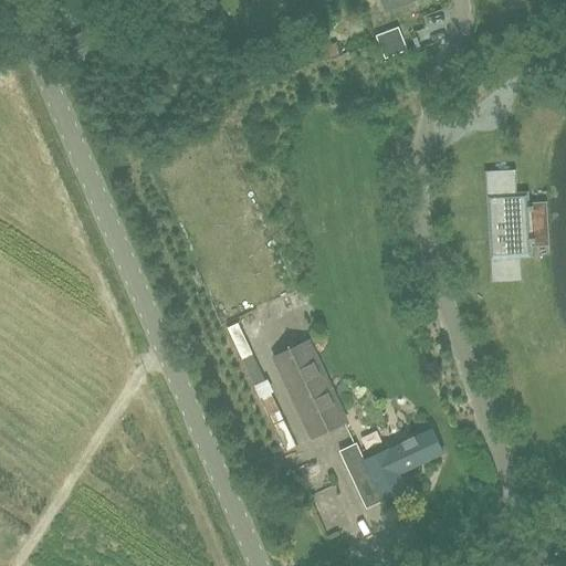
[(444,8),(421,14),(426,28),(415,31),(419,45),(452,37),(444,8)]
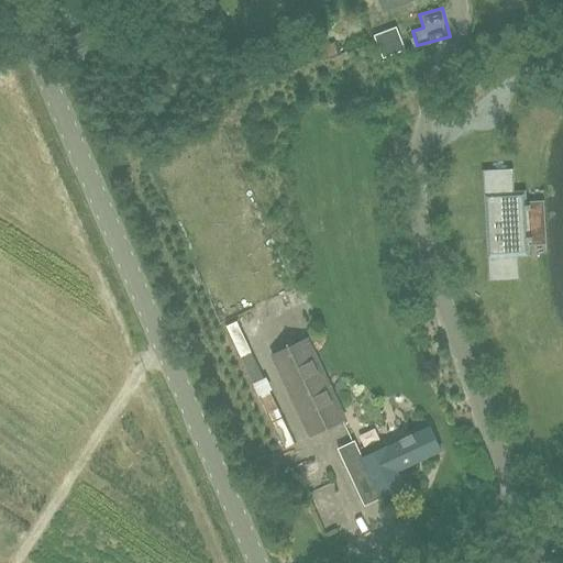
[(398,25),(375,33),(384,57),(407,50),(398,25)]
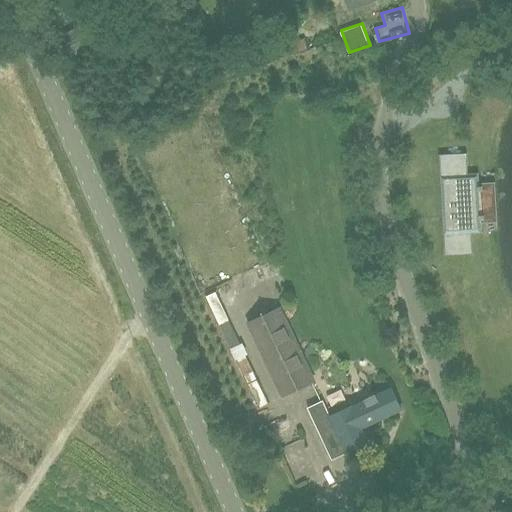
[(467,154),(439,155),(442,206),(481,204),(481,191),(483,191),(483,187),(479,187),(479,184),(478,174),(472,174),(468,174),(467,154)]
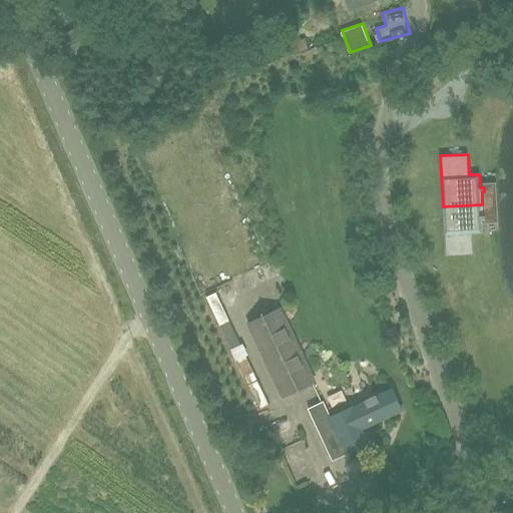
[(482,204),(443,206),(445,257),(473,255),(472,234),(476,234),(483,233),(482,224),(482,220),(485,220),(485,216),(483,216),(482,204)]
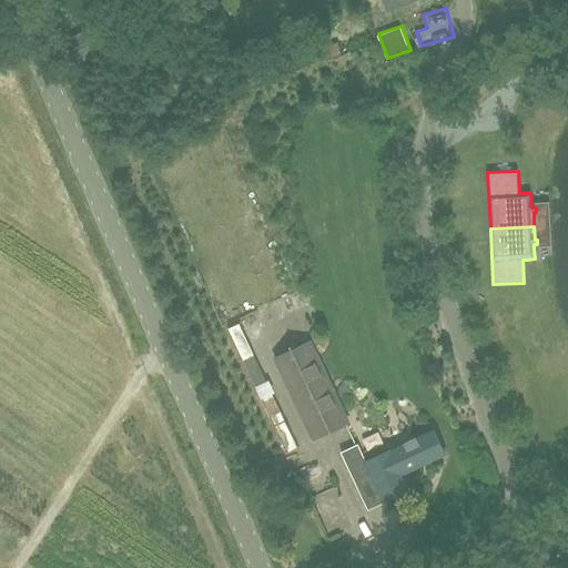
[(313,440),(345,426),(347,424),(310,343),(275,359),(313,440)]
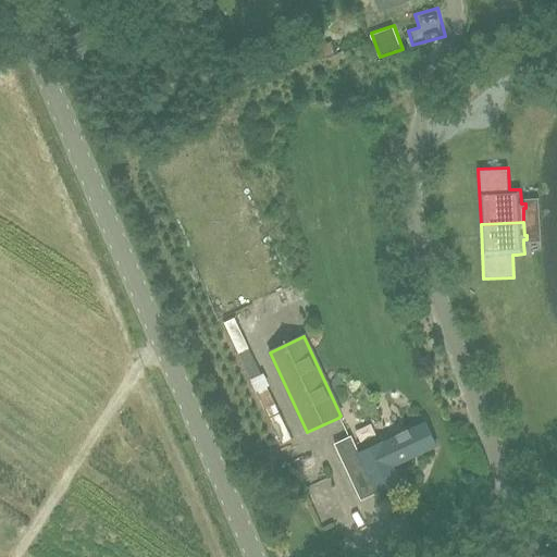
[(436,447),(425,422),(359,454),(350,436),(334,445),(359,498),(374,491),(376,493),(401,481),(395,467),(436,447)]
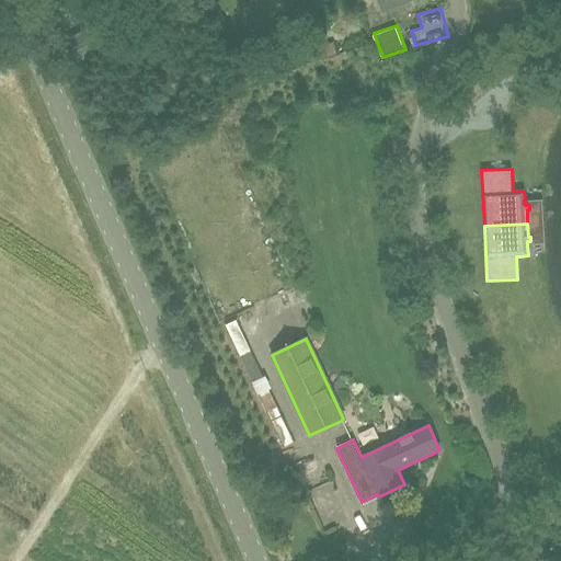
[(356,432),(361,445),(379,438),(375,426),(356,432)]
